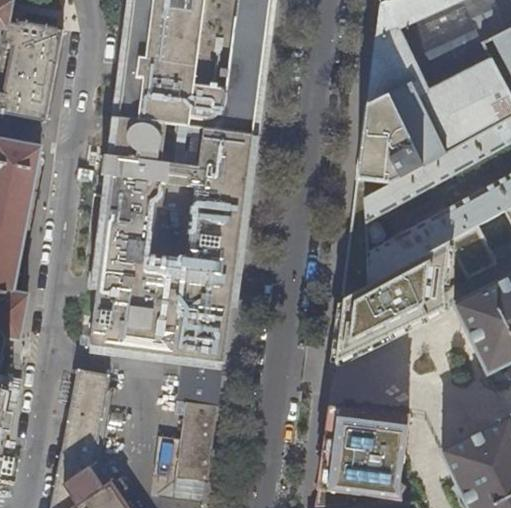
[(0,346),(2,338),(16,340),(25,291),(12,288),(39,141),(0,133),(0,110),(45,119),(63,24),(17,15),(16,21),(5,18),(8,0),(0,0),(0,346)]
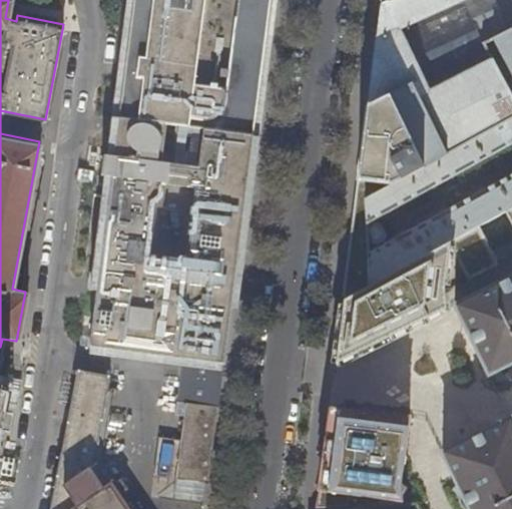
[(103,151),(100,172),(109,173),(94,298),(89,344),(142,350),(182,356),(177,398),(184,399),(175,475),(207,480),(229,311),(244,194),(269,0),(131,0),(112,152),(103,151)]
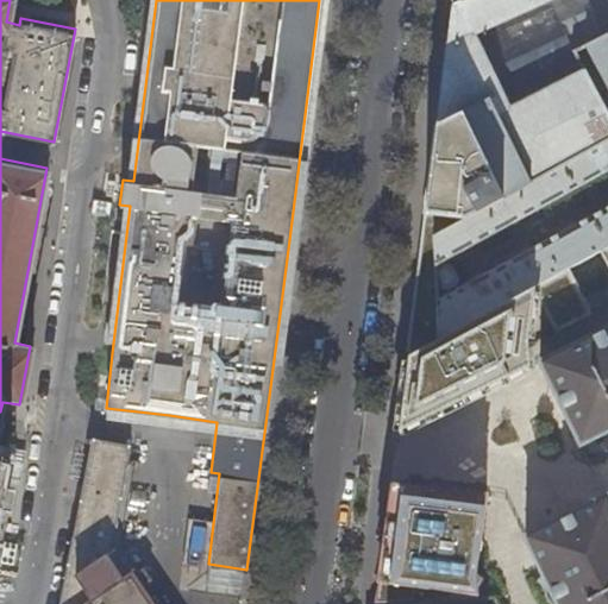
[(458,0),(451,4),(442,80),(431,168),(425,211),(462,219),(607,137),(607,115),(583,69),(511,107),(474,31),(540,0),(458,0)]
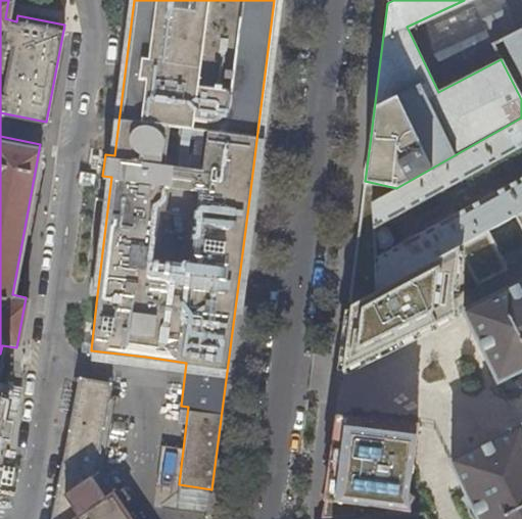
[(501,59),(469,0),(464,0),(407,27),(438,92),(501,59)]
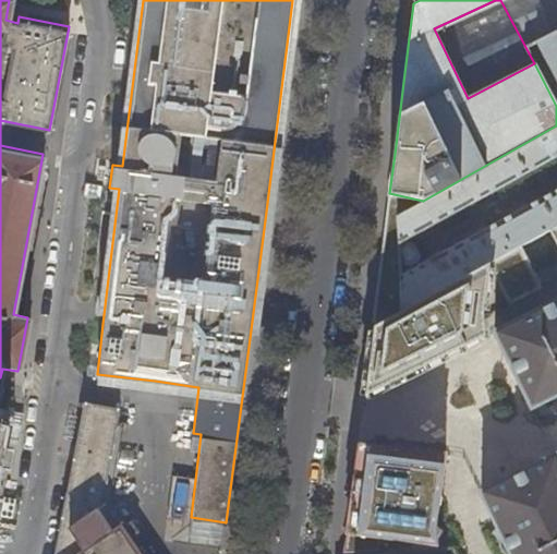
[(556,28),(536,39),(556,77),(556,28)]
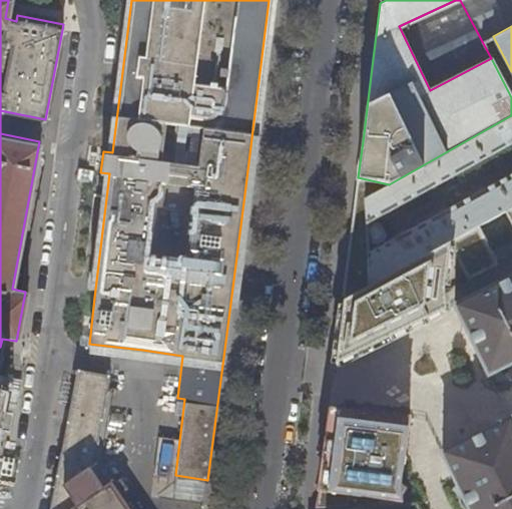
[(447,262),(449,239),(468,279),(498,263),(478,223),(505,208),(511,223),(511,172),(368,250),(368,238),(378,240),(384,237),(386,232),(380,221),(374,219),(367,223),(367,219),(511,139),(511,115),(389,184),(358,177),(349,247),(343,298),(334,363),(446,307),(445,286),(440,289),(430,272),(447,262)]
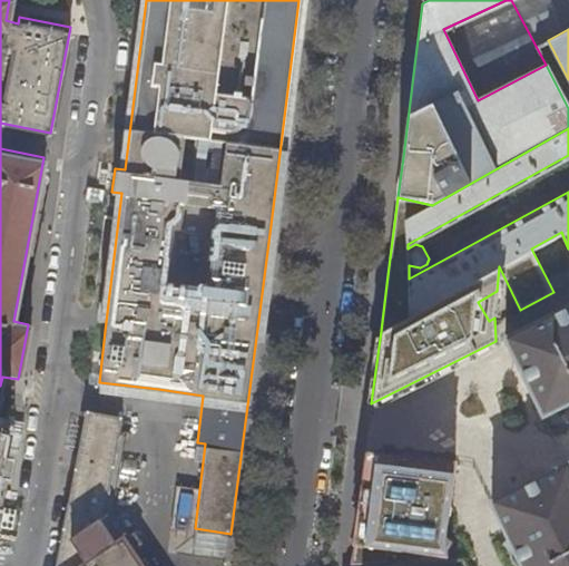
[(541,409),(545,413),(549,411),(548,410),(568,400),(568,306),(510,337),(510,335),(506,338),(509,344),(510,343),(542,409),(541,409)]
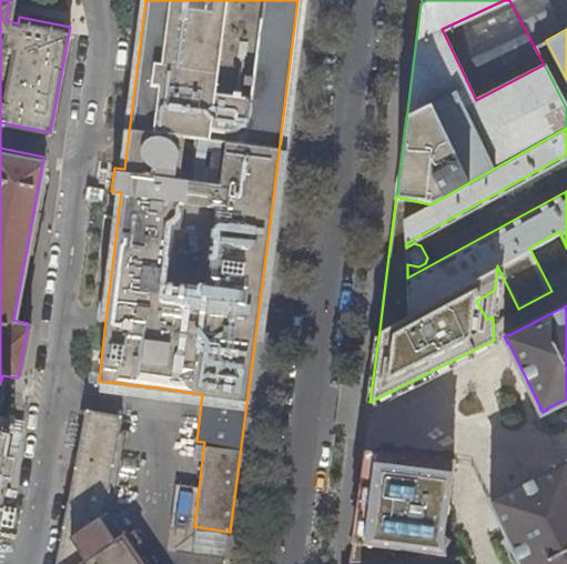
[(141,563),(103,507),(108,479),(121,415),(85,409),(68,501),(67,500),(53,563),(141,563)]
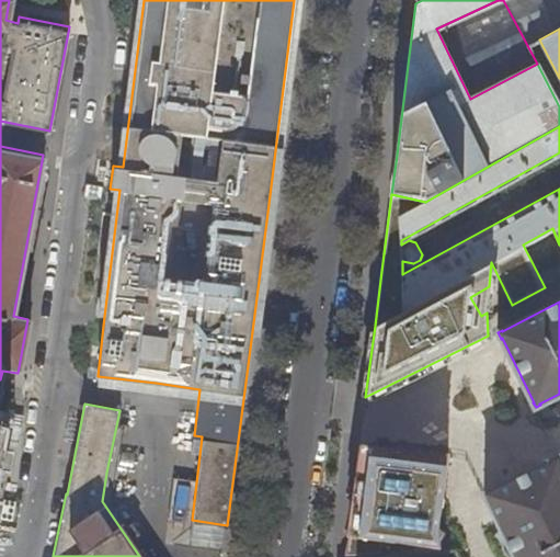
[(447,454),(360,443),(354,489),(346,550),(442,545),(437,524),(447,454)]
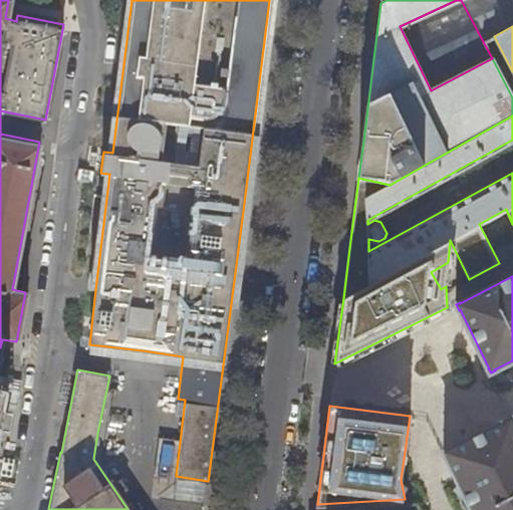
[(512,509),(512,418),(508,420),(509,421),(449,451),(449,450),(444,452),(446,457),(447,457),(473,509),(512,509)]
